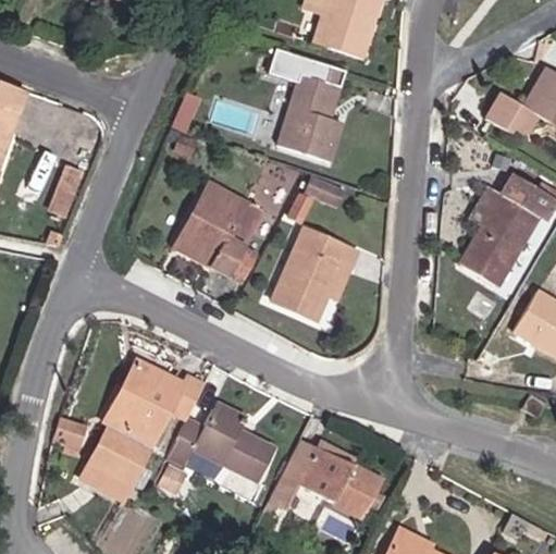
[(360,57),(378,0),(305,0),(303,8),(321,13),(312,41),(360,57)]
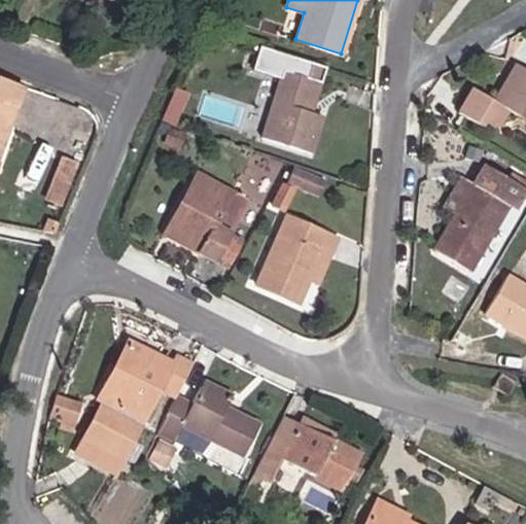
[(321,81),(326,65),(256,42),(249,66),(277,74),(257,134),(311,151),(323,114),(312,110),(306,108),(315,79),(321,81)]
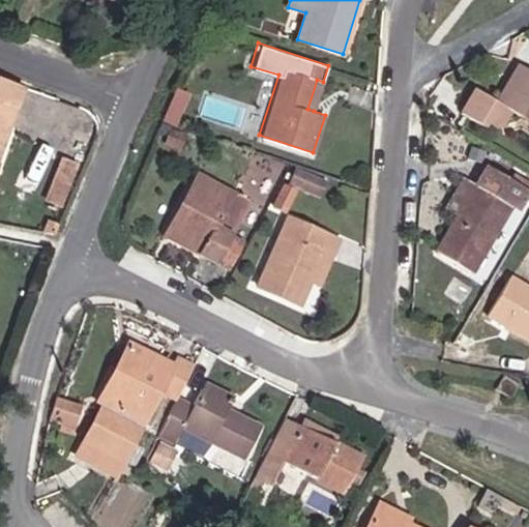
[(528,67),(520,62),(497,99),(475,87),(461,112),(482,124),(486,121),(492,125),(501,123),(509,108),(525,117),(528,110),(528,67)]
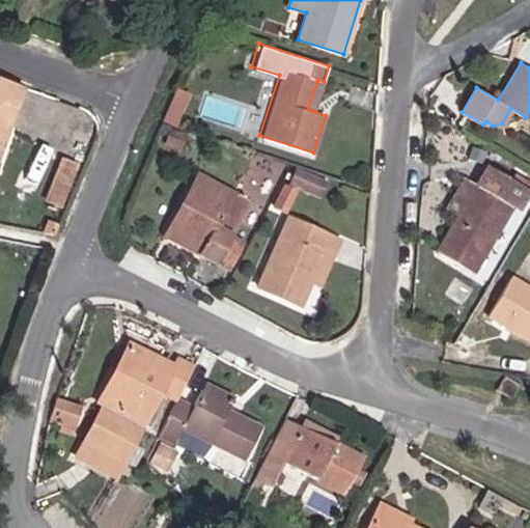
[(314,111),(324,82),(317,80),(308,109),(314,111)]
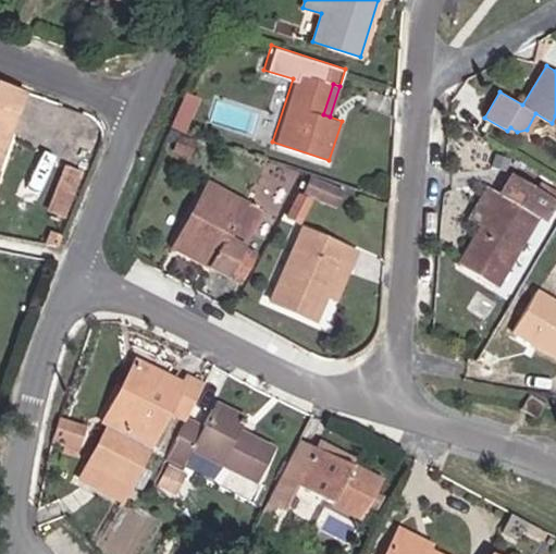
[(0,158),(17,109),(0,102),(0,158)]
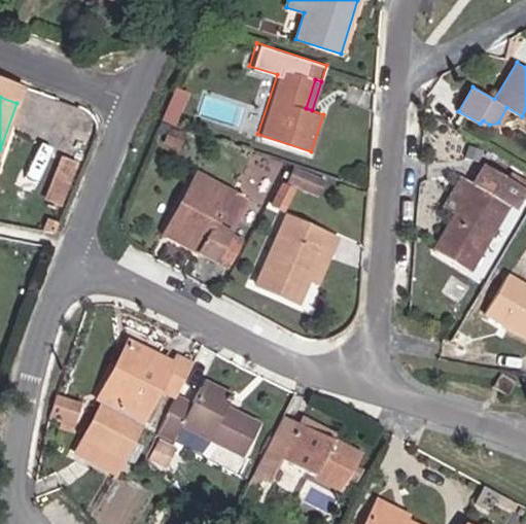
[(180,116),(183,107),(170,103),(167,112),(180,116)]
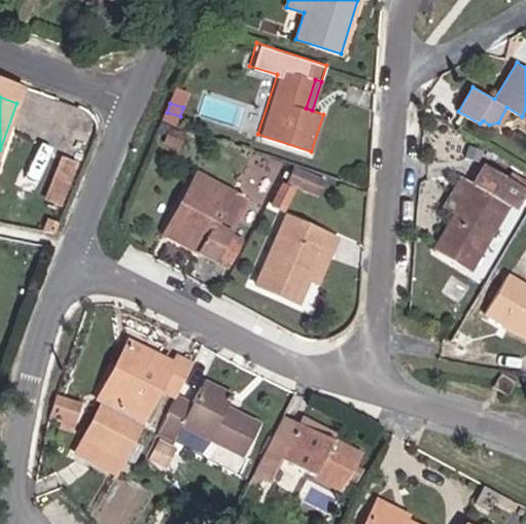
[(180,146),(186,132),(169,126),(164,139),(180,146)]
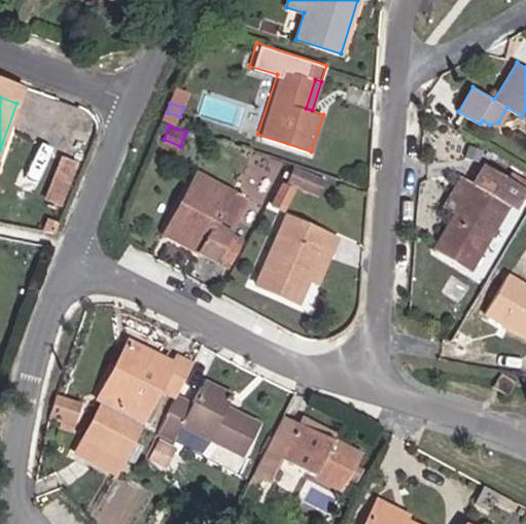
[(68,181),(77,161),(63,155),(55,176),(68,181)]
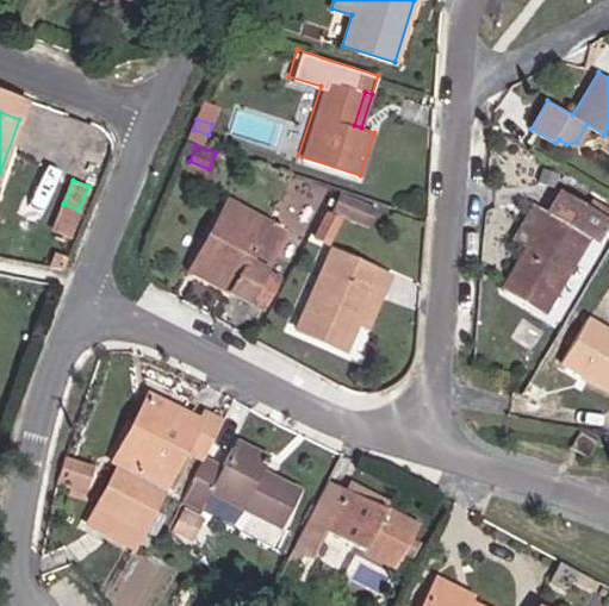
[(542,312),(589,236),(595,239),(608,219),(608,216),(561,188),(548,210),(526,247),(502,287),(542,312)]
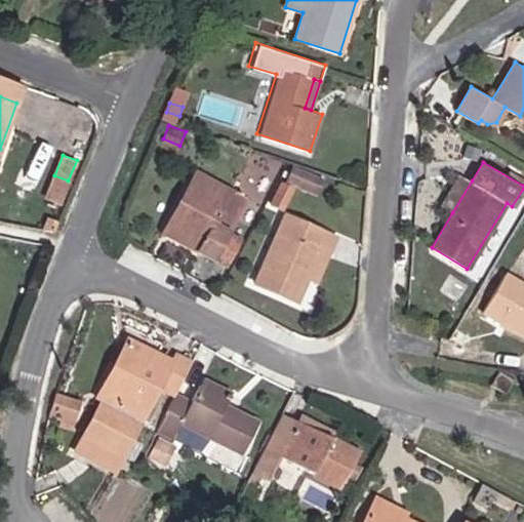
[(293,164),(287,178),(316,190),(322,176),(293,164)]
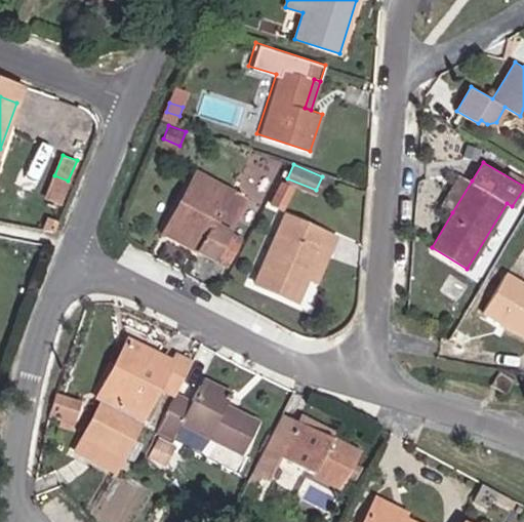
[(212,257),(228,229),(245,197),(197,170),(179,201),(185,204),(168,234),(212,257)]
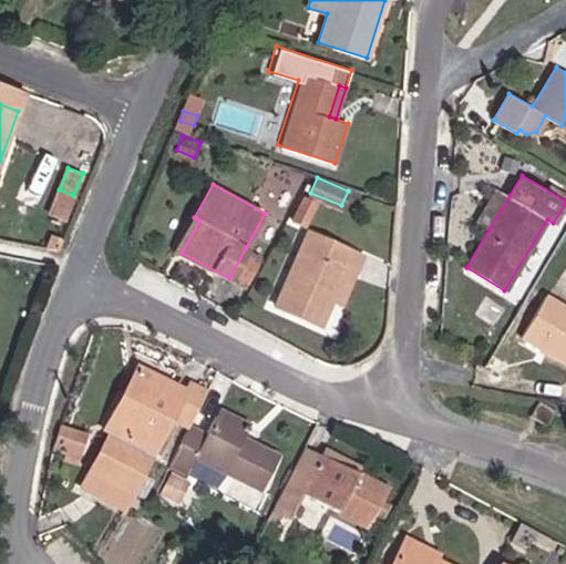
[(489,229),(510,195),(495,186),(474,221),(489,229)]
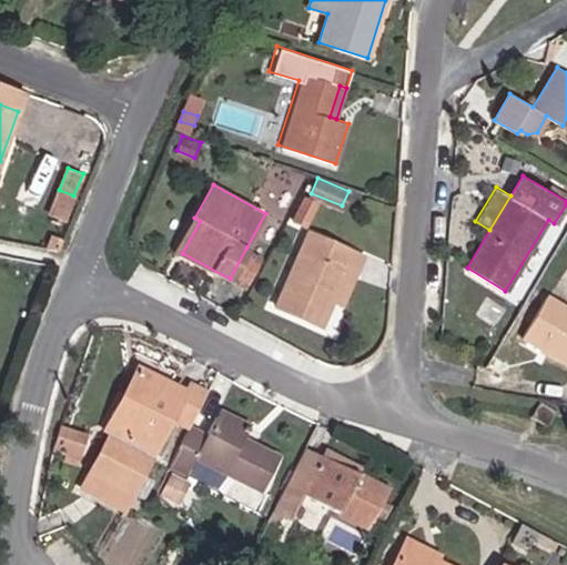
[(306,224),(317,202),(305,197),(294,219),(306,224)]
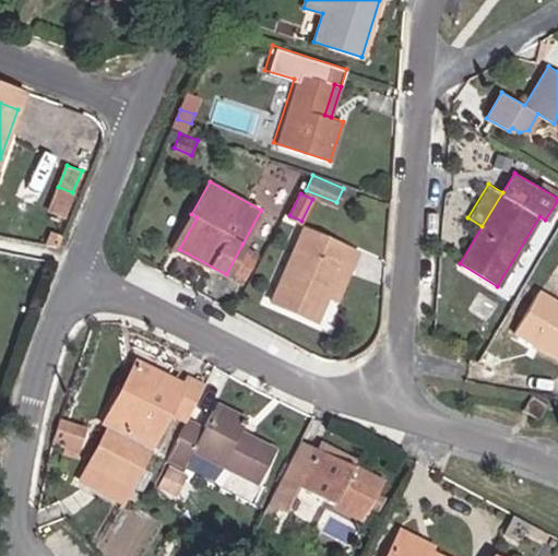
[(179,249),(197,217),(191,214),(174,246),(179,249)]
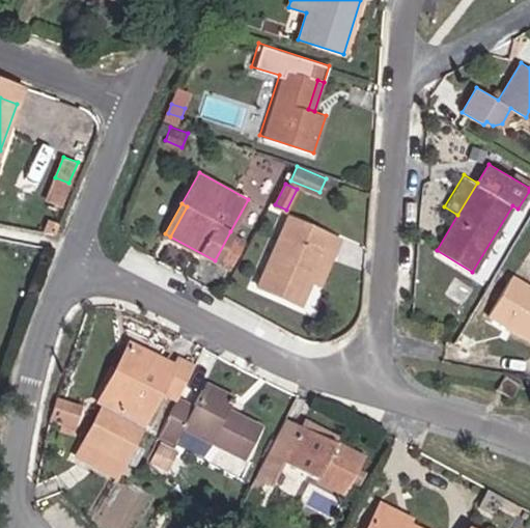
[(310,279),(324,250),(332,254),(339,238),(288,215),(257,284),(300,304),(310,279)]
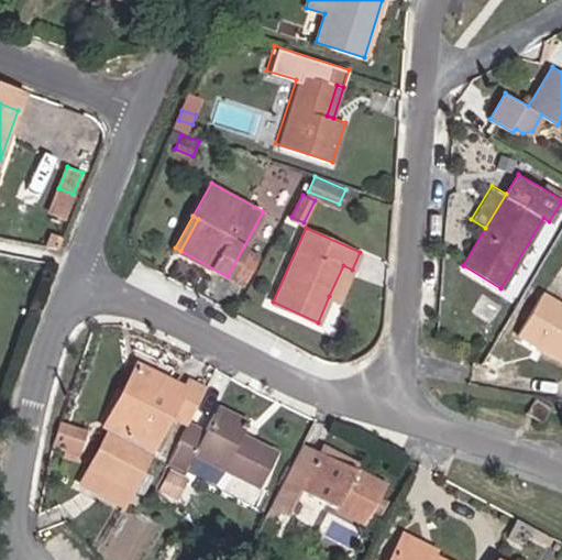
[(58,248),(63,235),(51,231),(45,243),(58,248)]
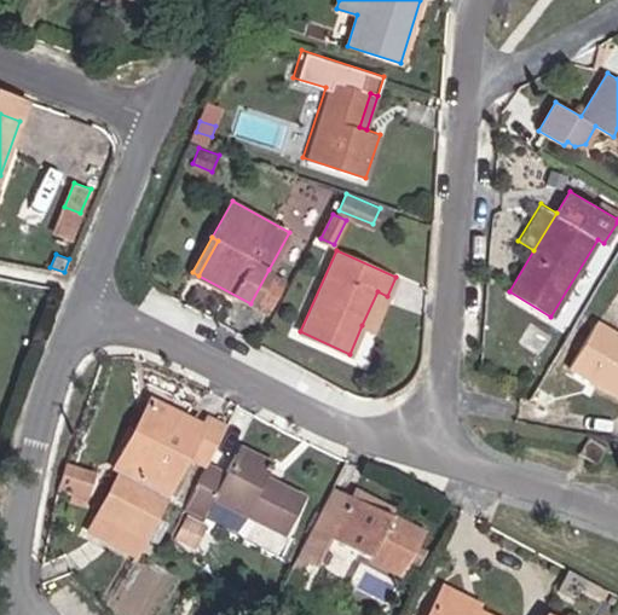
[(266,312),(284,278),(269,270),(250,303),(266,312)]
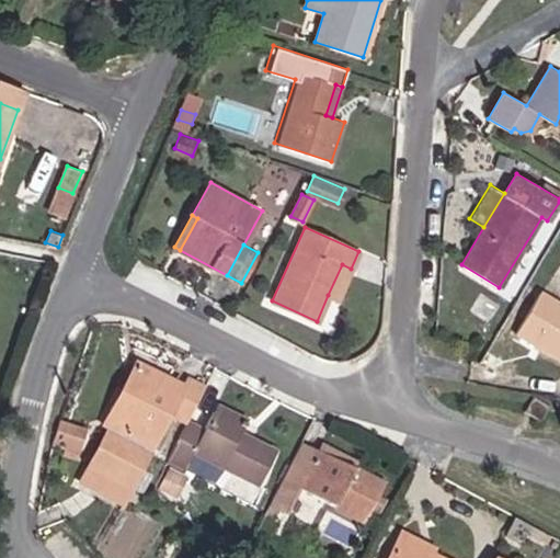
[(338,299),(351,269),(342,264),(328,295),(338,299)]
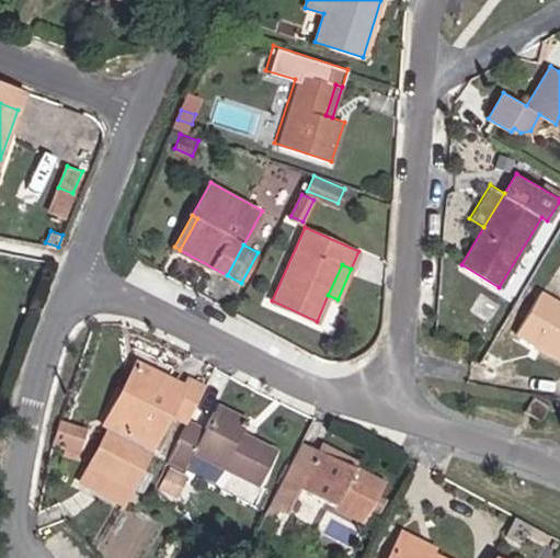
[(559,302),(539,291),(515,331),(559,357),(559,302)]
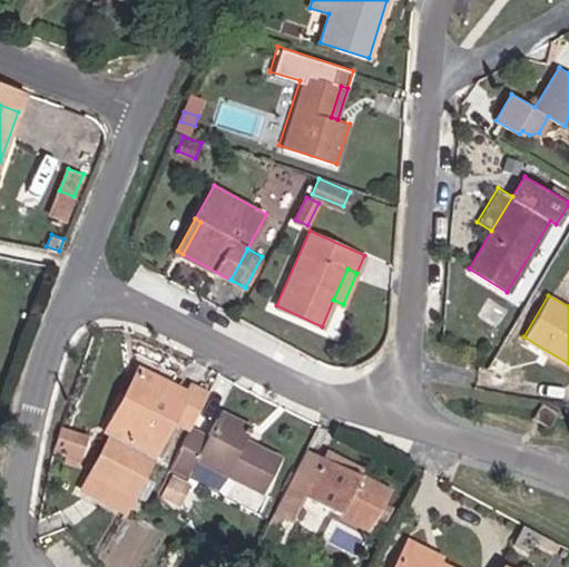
[(186,391),(138,367),(125,392),(130,396),(113,430),(84,486),(125,508),(173,418),(190,427),(208,391),(190,382),(186,391)]
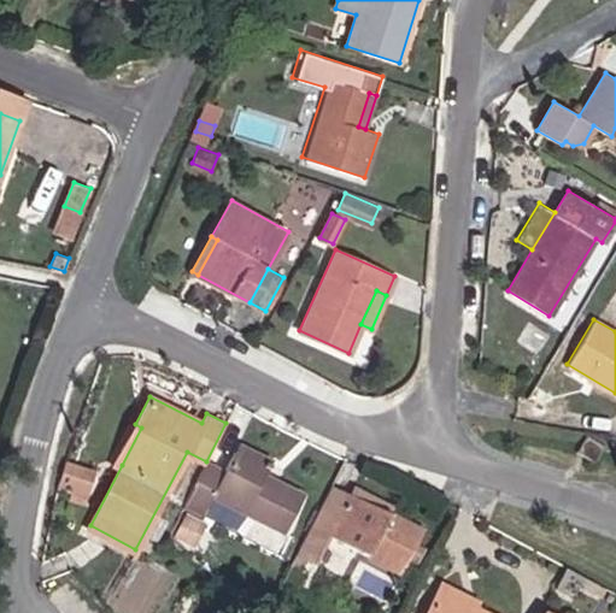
[(122,465),(141,428),(135,424),(116,461),(122,465)]
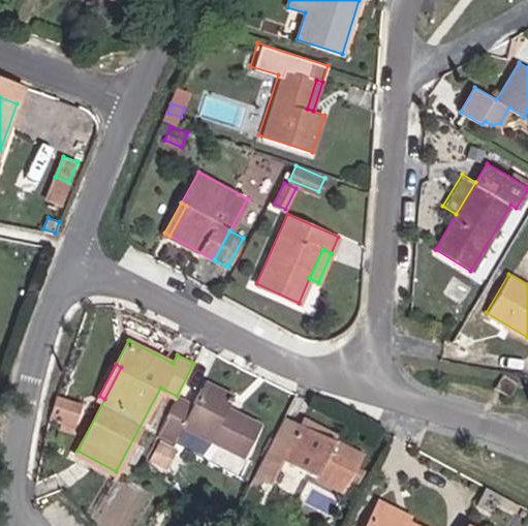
[(509,395),(518,381),(502,372),(495,385),(509,395)]
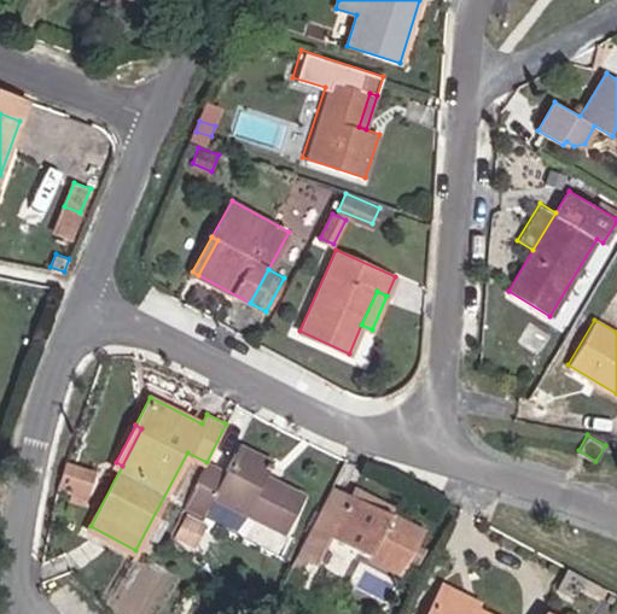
[(274,461),(239,444),(237,450),(271,467),(274,461)]
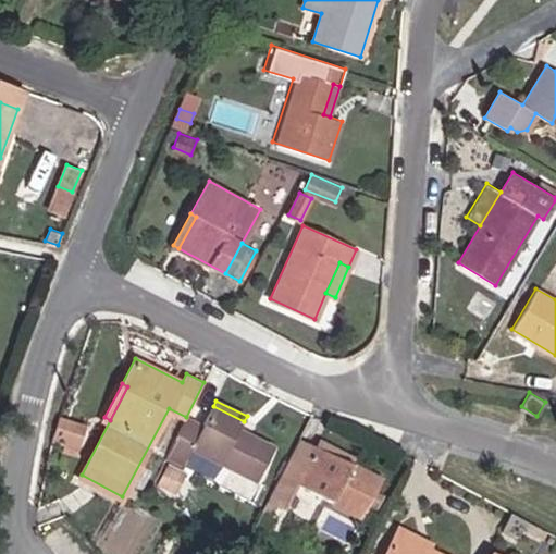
[(258,480),(275,446),(241,428),(244,421),(213,406),(204,425),(186,417),(165,457),(184,466),(194,447),(258,480)]
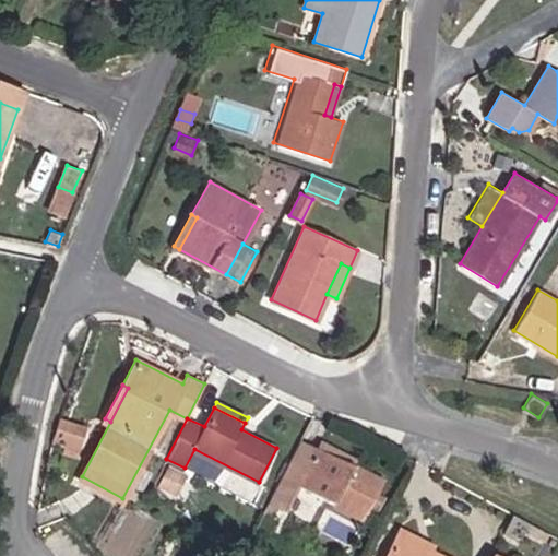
[(63,414),(56,439),(84,448),(92,423),(63,414)]
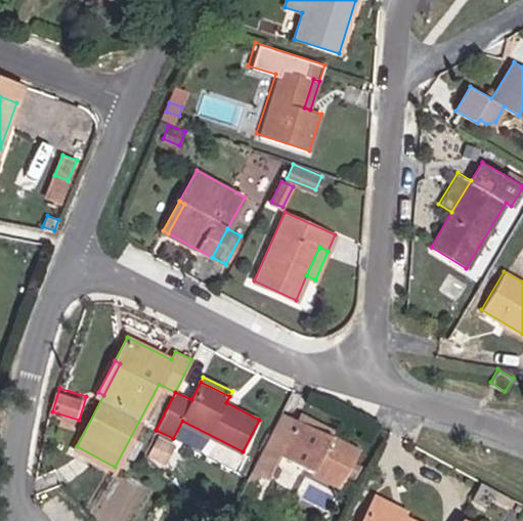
[(341,485),(359,450),(332,436),(297,419),(282,411),(265,446),(281,454),(341,485)]
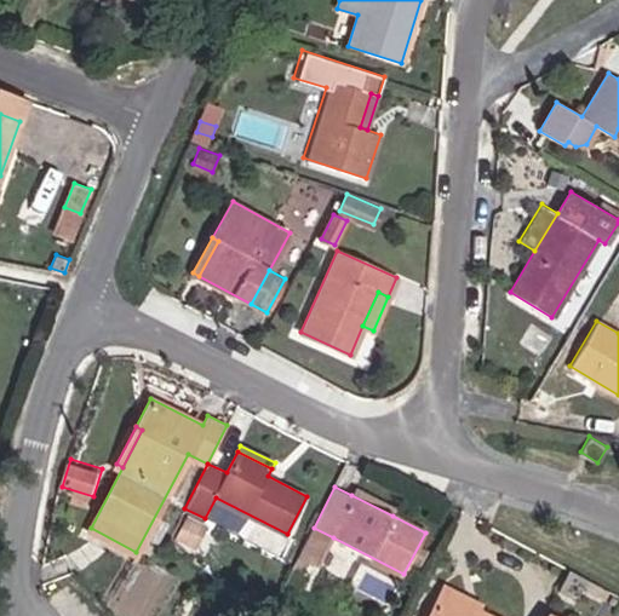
[(396,510),(355,488),(351,495),(393,516),(396,510)]
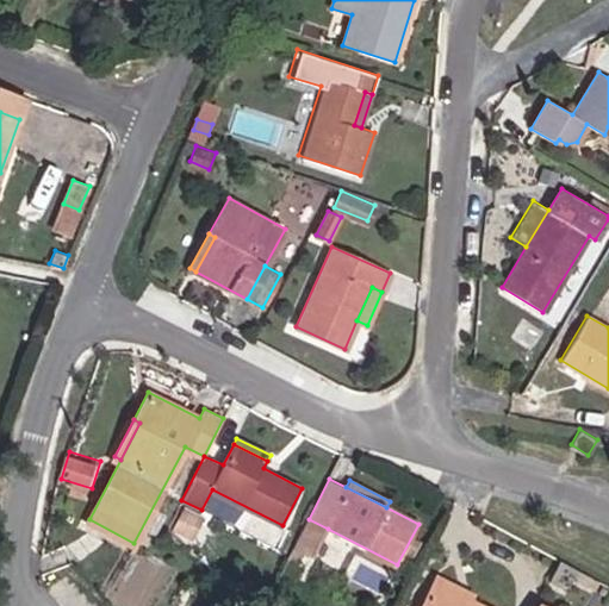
[(315,556),(328,529),(309,519),(290,558),(298,562),(303,550),(315,556)]
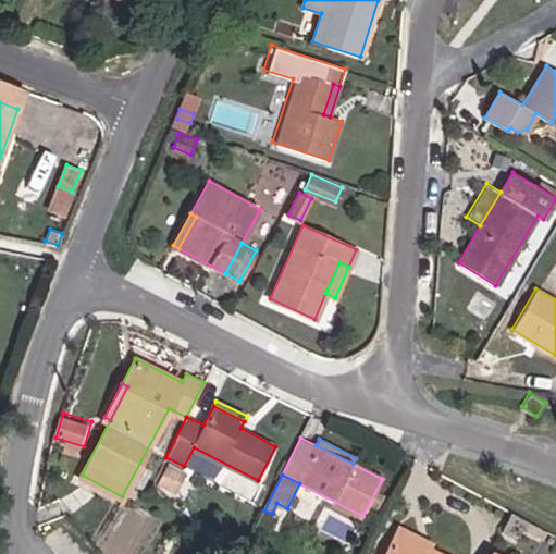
[(440,553),(397,532),(386,553),(440,553)]
